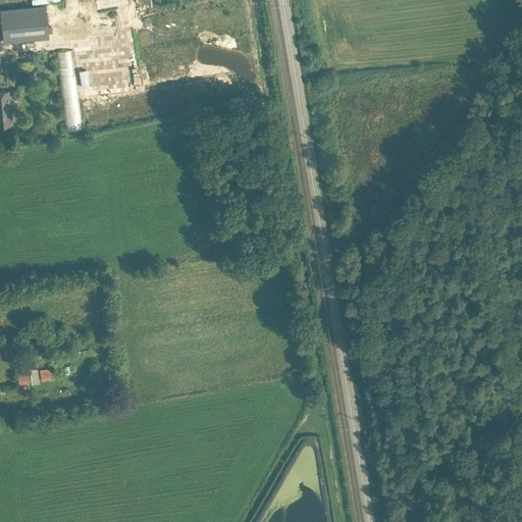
[(45,5),(1,9),(4,41),(48,37),(45,5)]
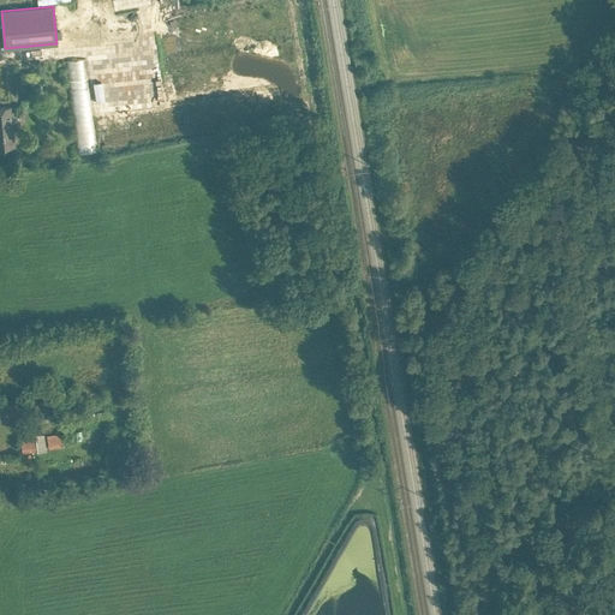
[(67,54),(76,153),(94,151),(85,53),(67,54)]
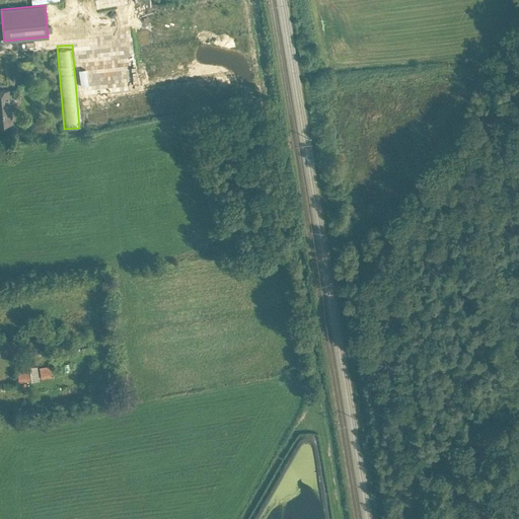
[(34,69),(26,70),(27,83),(35,83),(34,69)]
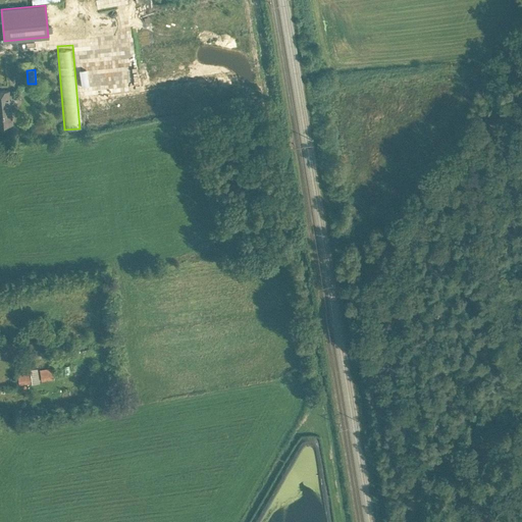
[(0,90),(0,124),(12,124),(9,90),(0,90)]
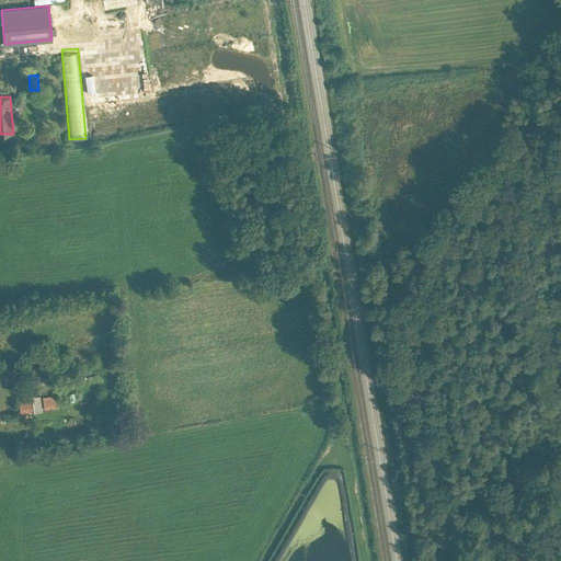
[(0,367),(0,385),(20,384),(19,366),(0,367)]
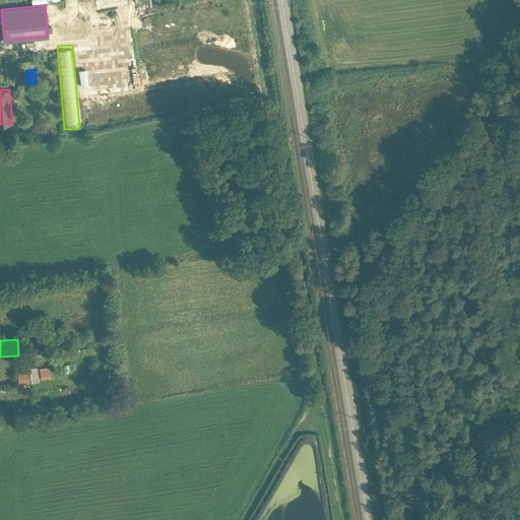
[(40,369),(41,379),(53,378),(51,367),(40,369)]
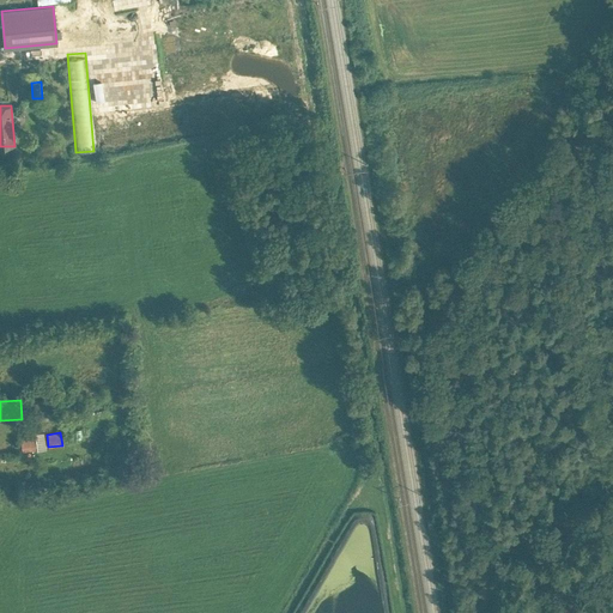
[(20,438),(23,451),(36,449),(35,436),(20,438)]
